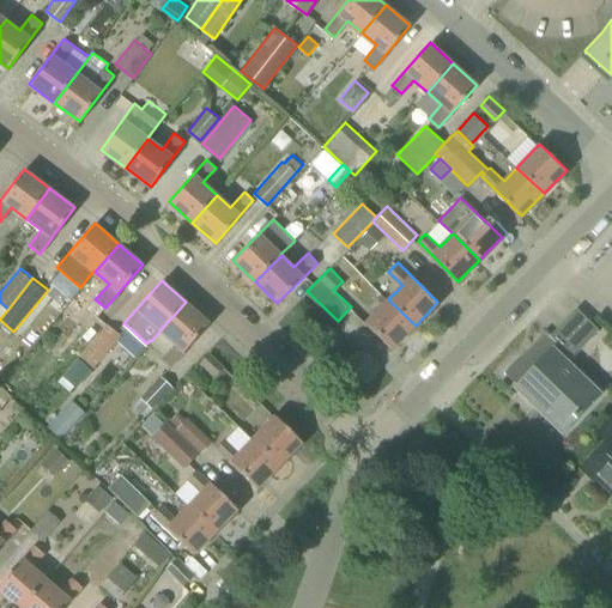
[(393,348),(416,326),(388,299),(367,322),(393,348)]
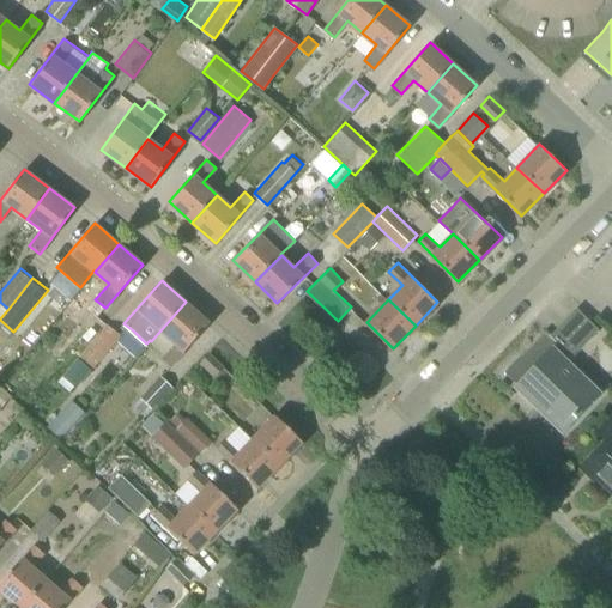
[(210,323),(186,302),(151,341),(164,353),(162,356),(171,365),(210,323)]
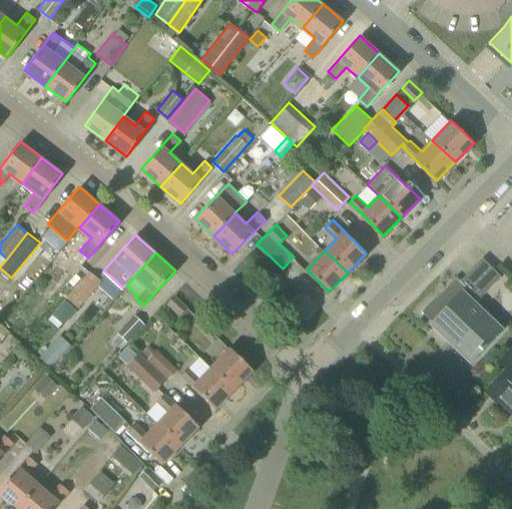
[(495,331),(477,315),(481,311),(474,304),(501,275),(488,262),(482,257),(461,279),(456,275),(422,311),(423,312),(426,309),(438,321),(436,323),(471,357),(482,344),(485,347),(488,344),(485,341),(495,331)]
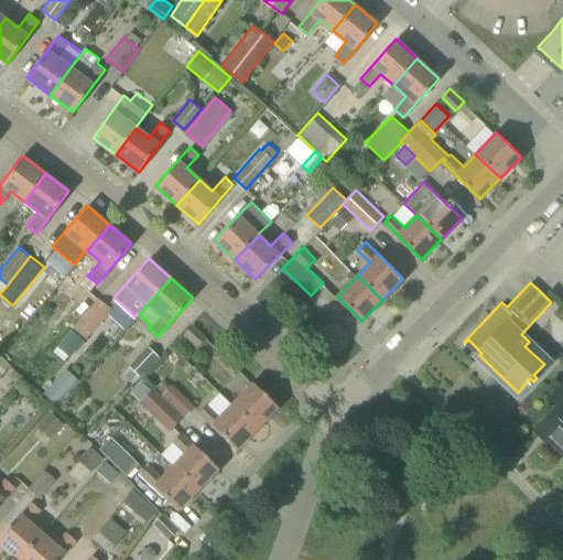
[(99,297),(98,298),(67,333),(62,340),(74,350),(82,340),(83,341),(112,309),(99,297)]
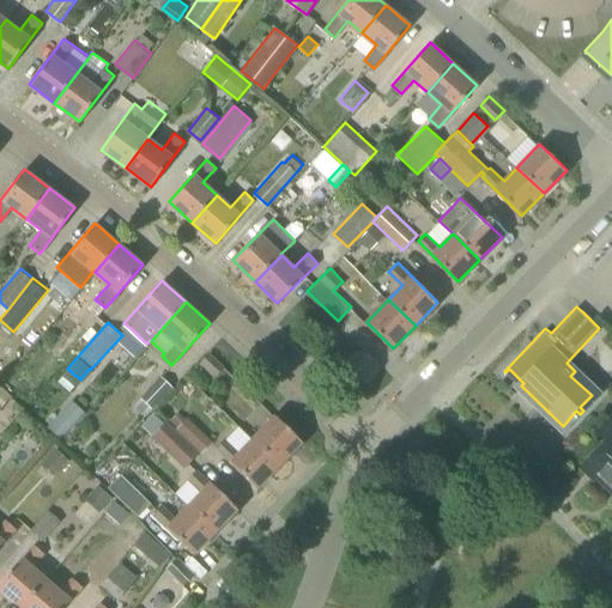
[(216,375),(224,365),(210,351),(200,360),(216,375)]
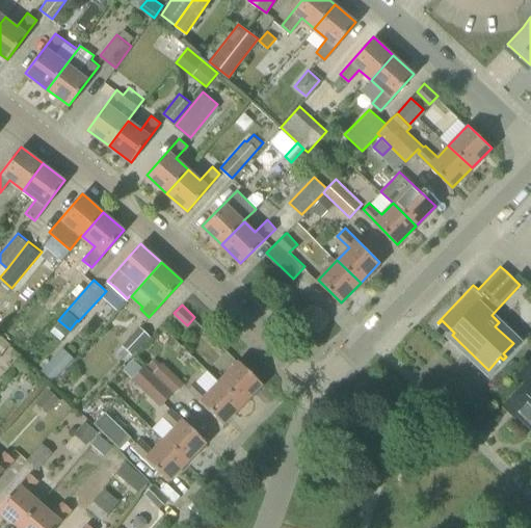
[(127,359),(150,335),(140,325),(117,350),(127,359)]
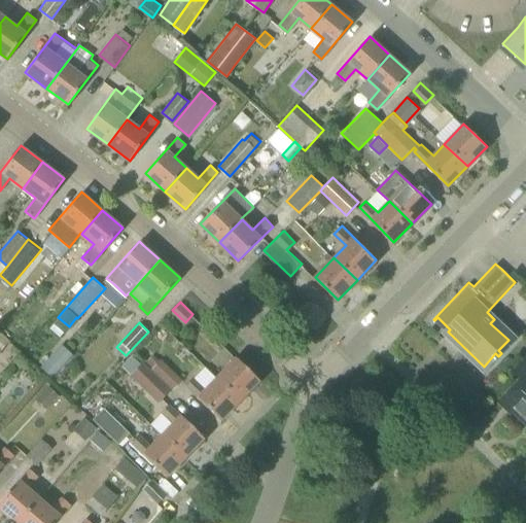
[(56,375),(73,351),(61,342),(43,367),(56,375)]
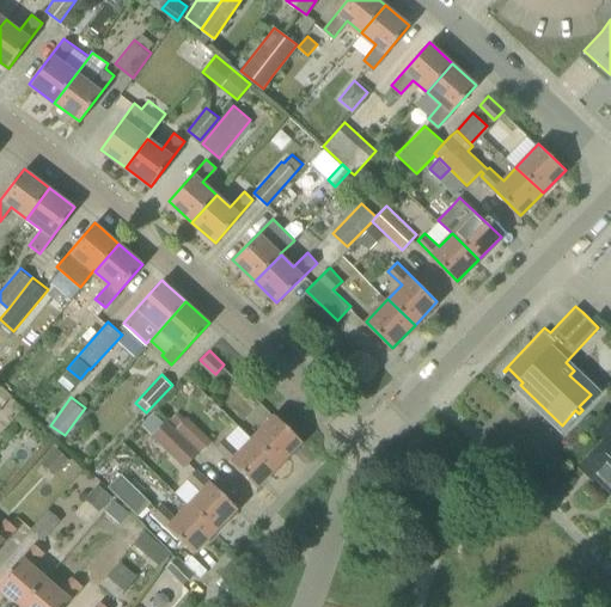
[(176,427),(201,451),(212,439),(188,415),(185,417),(176,427)]
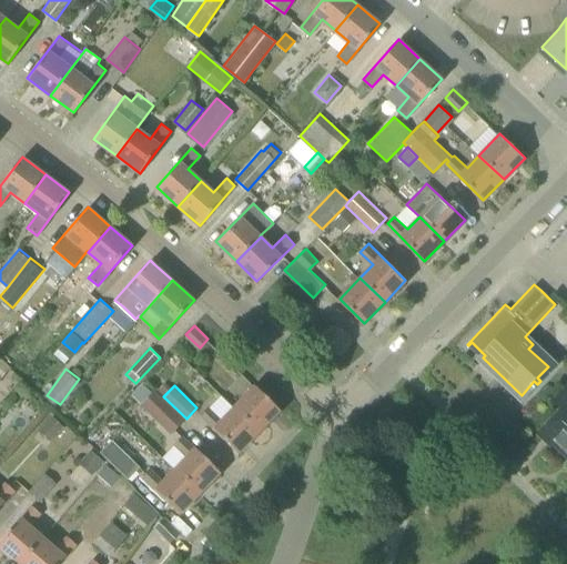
[(255,385),(234,406),(260,431),(281,409),(255,385)]
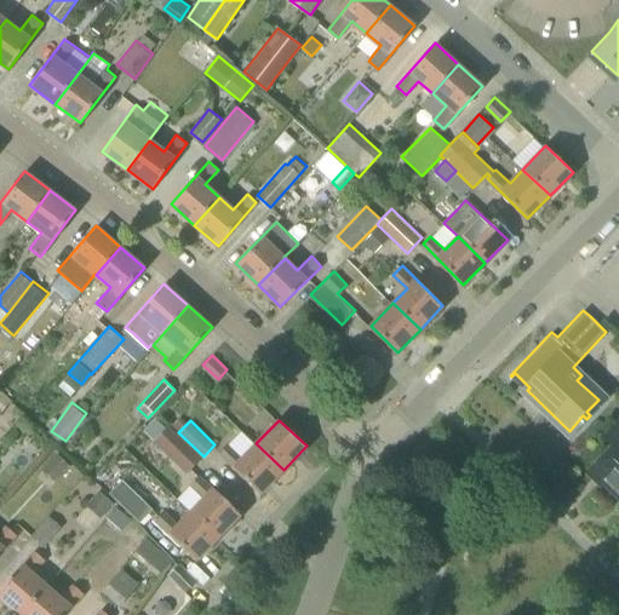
[(618,421),(606,436),(614,444),(591,467),(618,494),(618,421)]
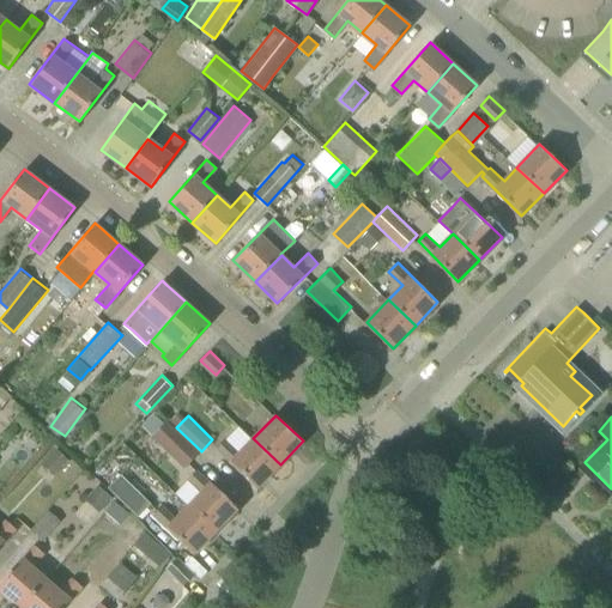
[(152,435),(185,466),(199,450),(167,419),(152,435)]
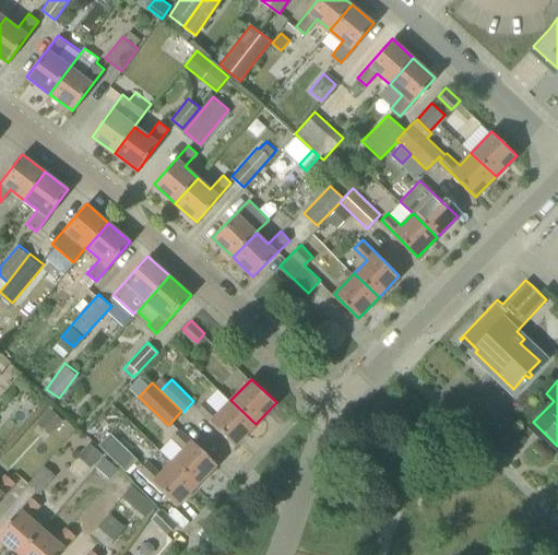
[(235,445),(256,424),(230,400),(218,413),(206,401),(198,409),(235,445)]
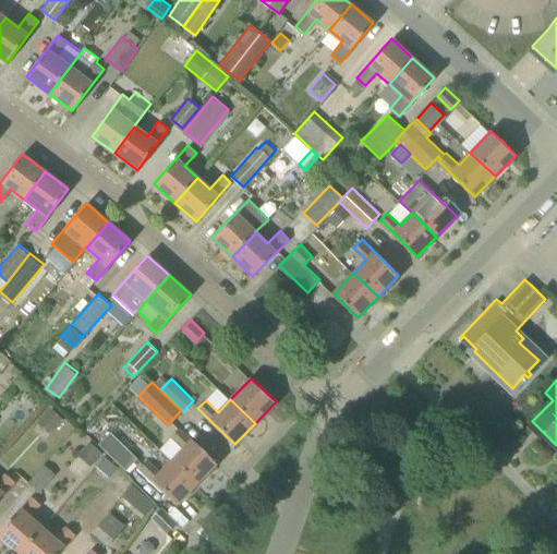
[(183,449),(172,460),(197,483),(217,462),(180,428),(171,436),(183,449)]
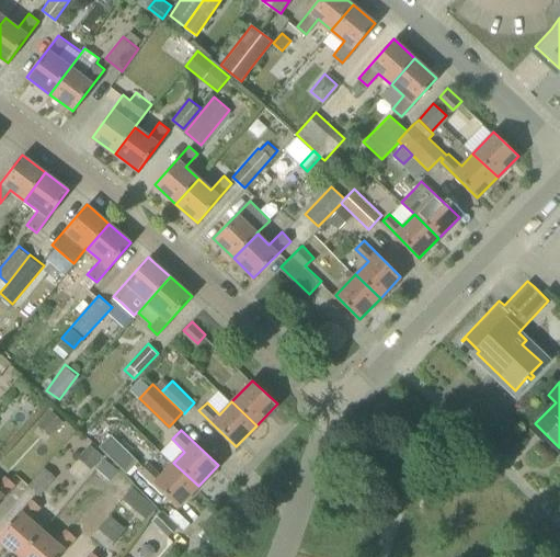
[(95,446),(90,441),(80,452),(110,479),(133,454),(109,432),(95,446)]
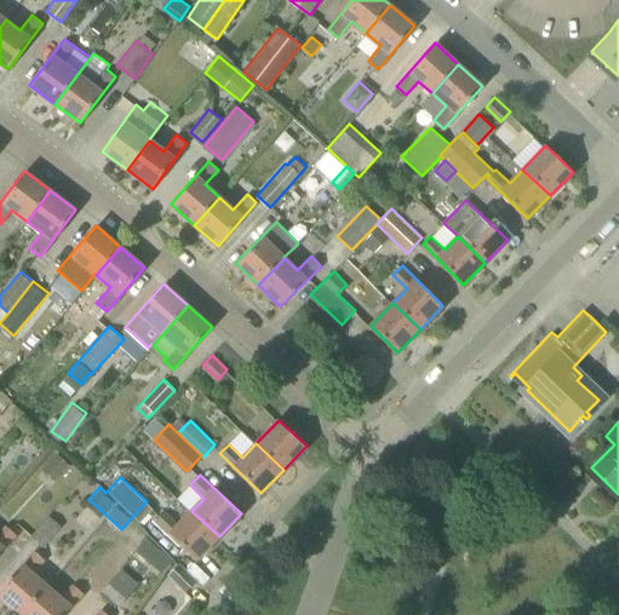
[(198,559),(219,536),(191,511),(182,503),(170,515),(165,511),(155,521),(198,559)]
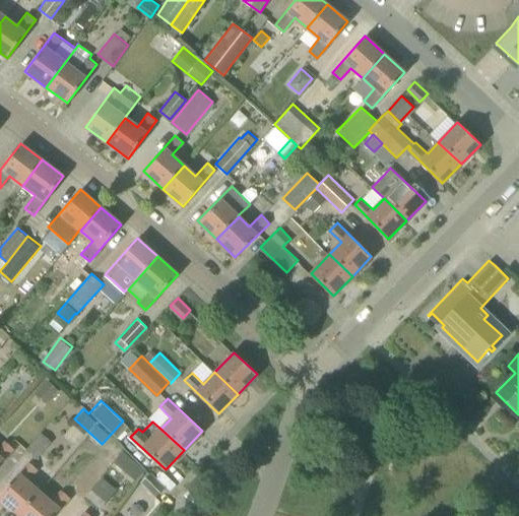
[(27,449),(37,457),(51,440),(42,432),(27,449)]
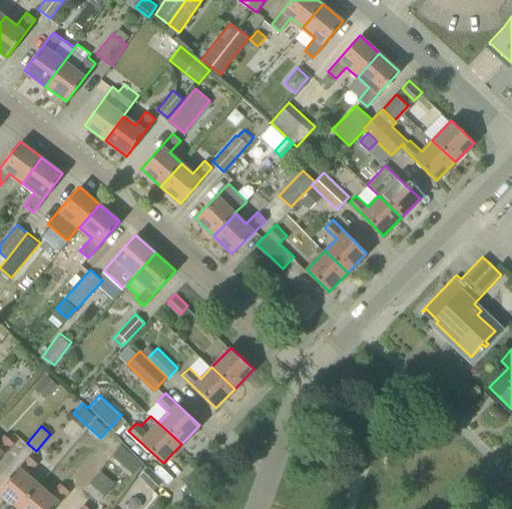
[(0,458),(14,442),(6,435),(0,441),(0,458)]
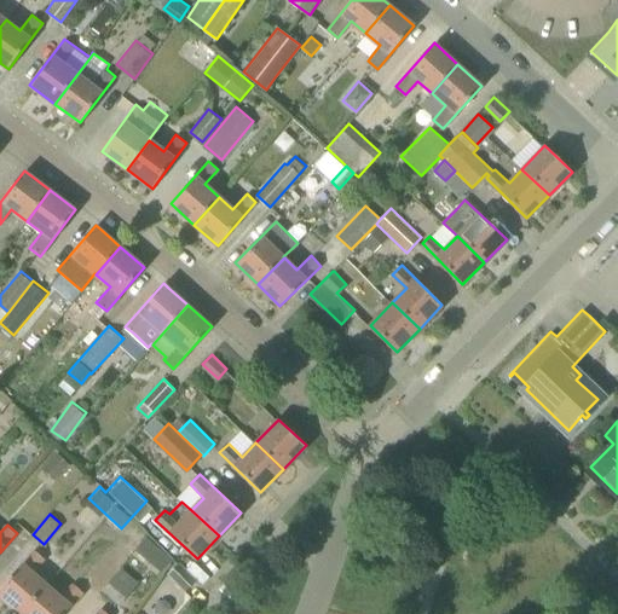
[(134,548),(160,571),(174,555),(148,532),(134,548)]
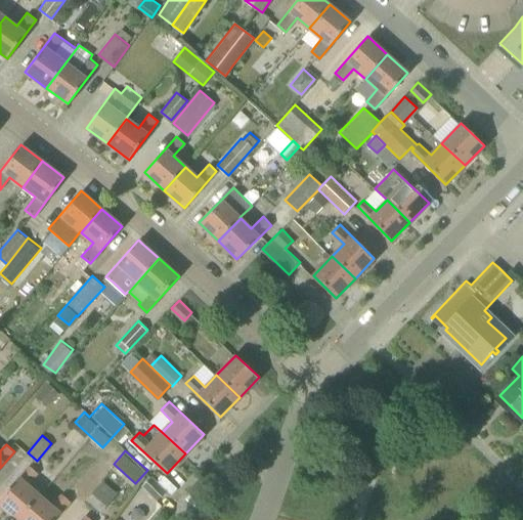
[(73,490),(84,500),(101,480),(114,467),(102,457),(73,490)]
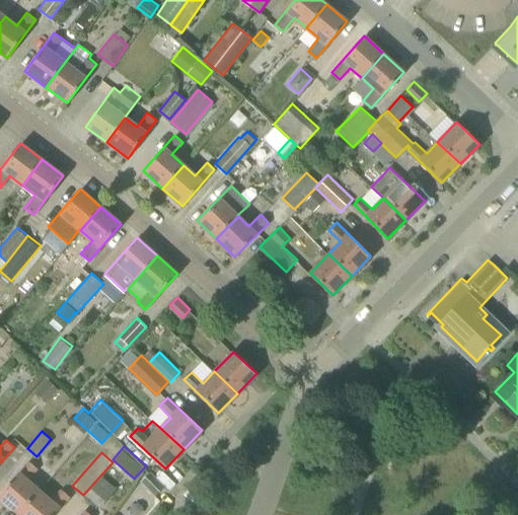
[(0,494),(0,498),(18,514),(39,491),(26,481),(38,467),(29,460),(0,494)]
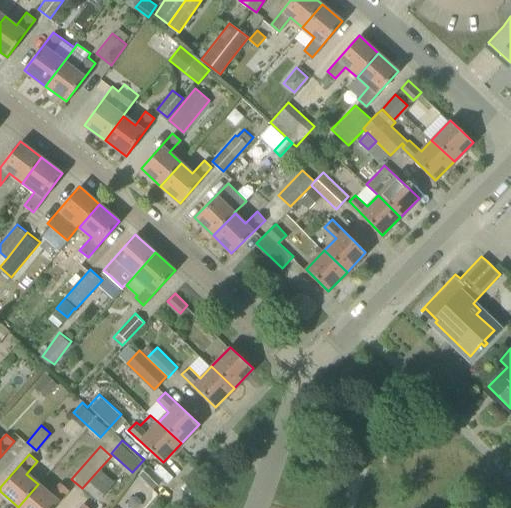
[(162,479),(148,464),(147,463),(139,472),(154,487),(162,479)]
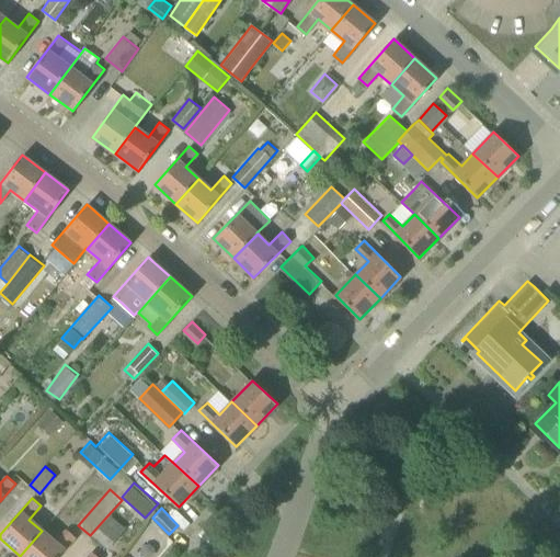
[(123,527),(109,514),(90,535),(104,548),(123,527)]
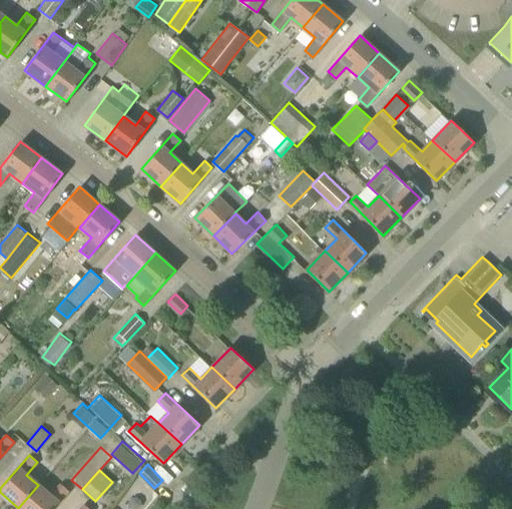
[(121,497),(134,508),(140,508),(156,492),(139,477),(121,497)]
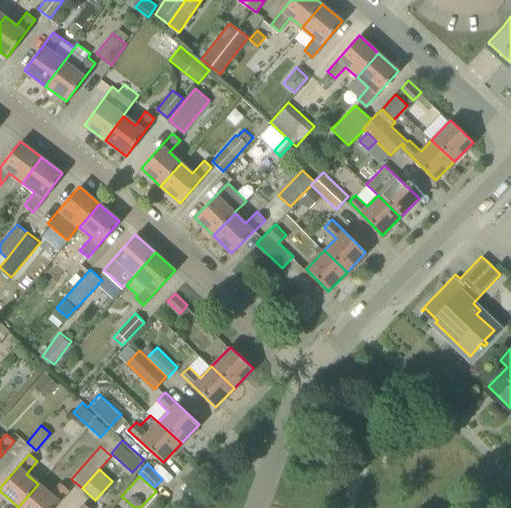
[(18,507),(52,507),(69,489),(61,482),(50,495),(38,484),(18,507)]
